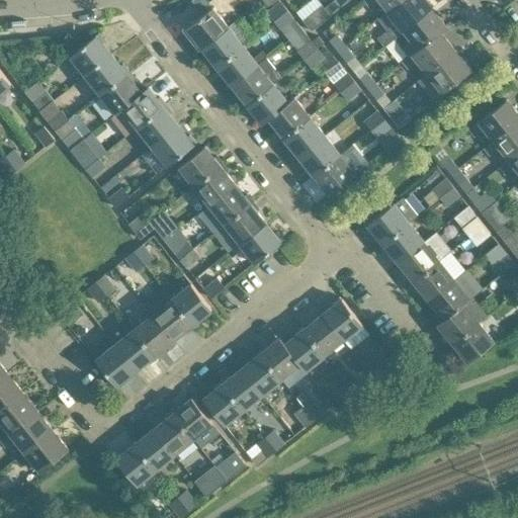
[(206,0),(191,0),(192,0),(199,9),(208,2),(206,0)]
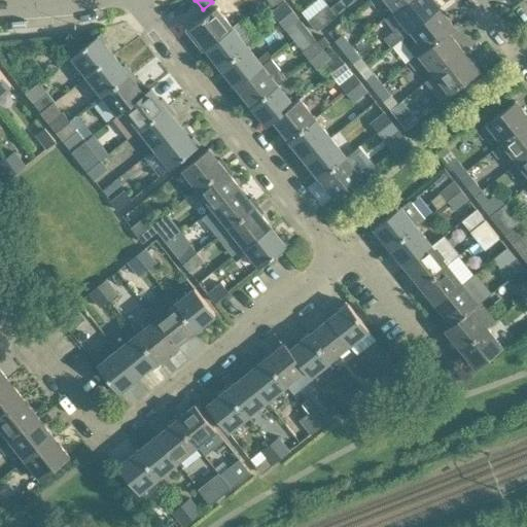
[(354,0),(339,0),(330,7),(337,14),(354,0)]
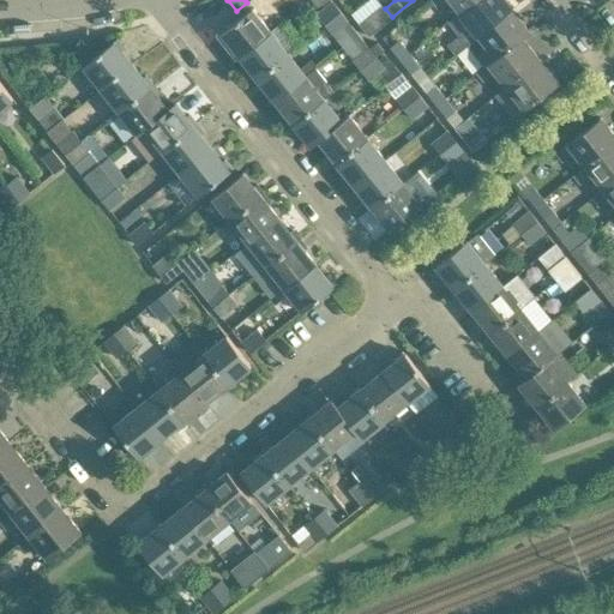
[(461,13),(476,0),(431,0),(438,7),(446,0),(450,0),(459,12),(461,13)]
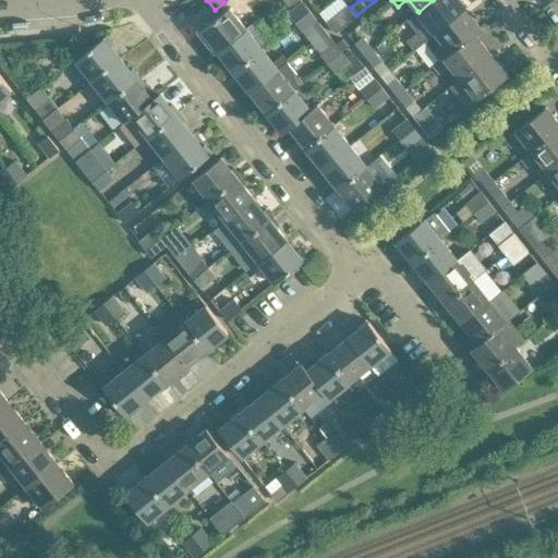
[(424,40),(464,9),(458,0),(433,0),(419,12),(417,11),(408,20),(417,32),(407,40),(413,48),(424,39),(424,40)]
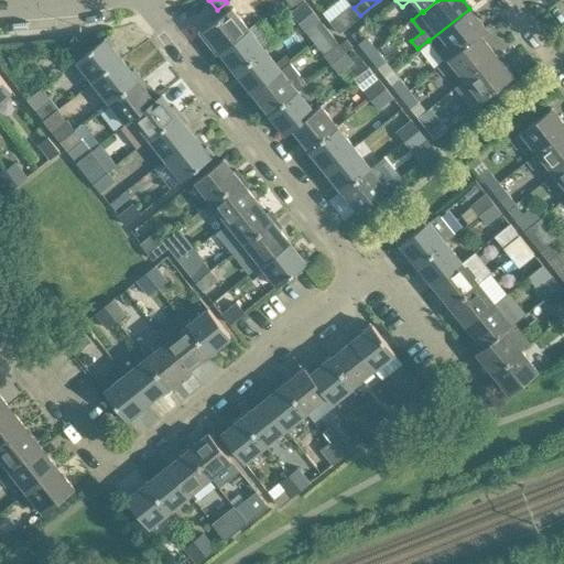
[(297,23),(312,12),(312,11),(303,1),(289,13),(297,23)]
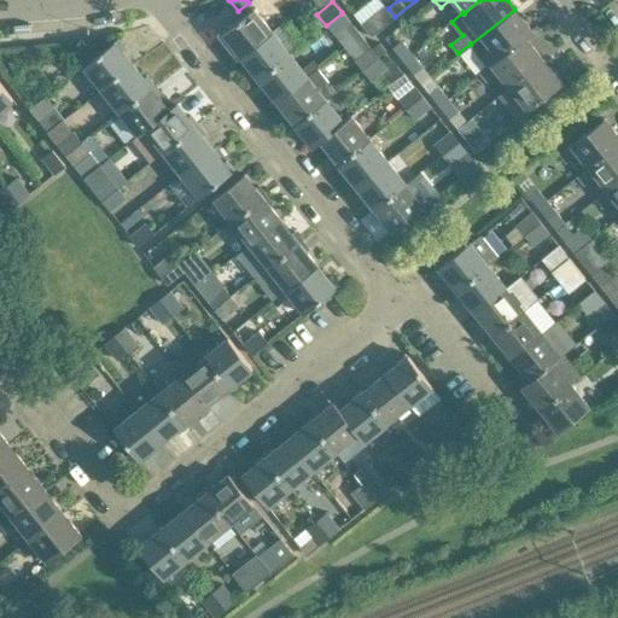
[(240,56),(272,31),(254,9),(222,33),(240,56)]
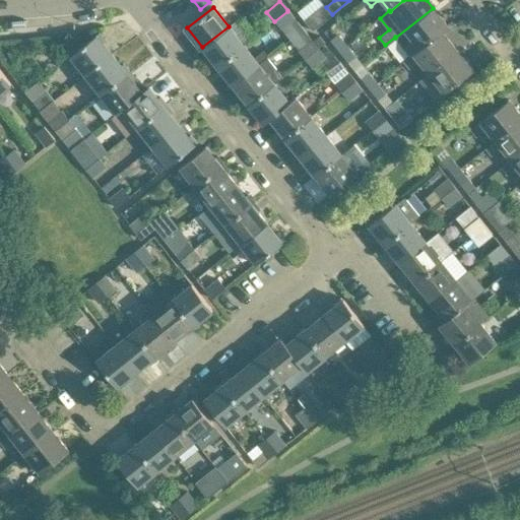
[(313,30),(332,14),(326,7),(314,16),(311,13),(304,19),(313,30)]
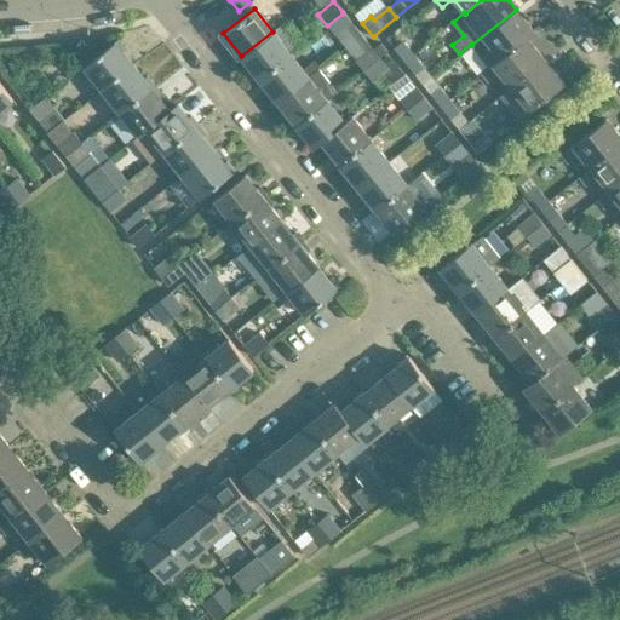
[(534,33),(516,10),(471,45),(489,67),(481,73),(482,74),(527,38),(527,39),(534,33)]
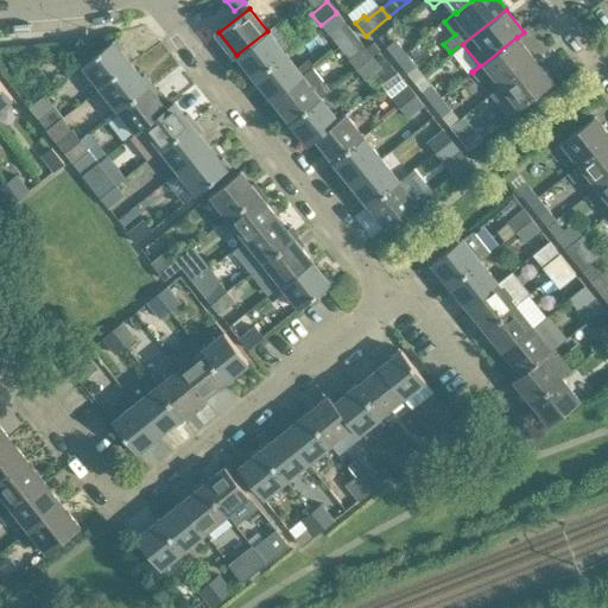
[(343,20),(336,12),(336,13),(321,25),(339,48),(354,35),(343,20)]
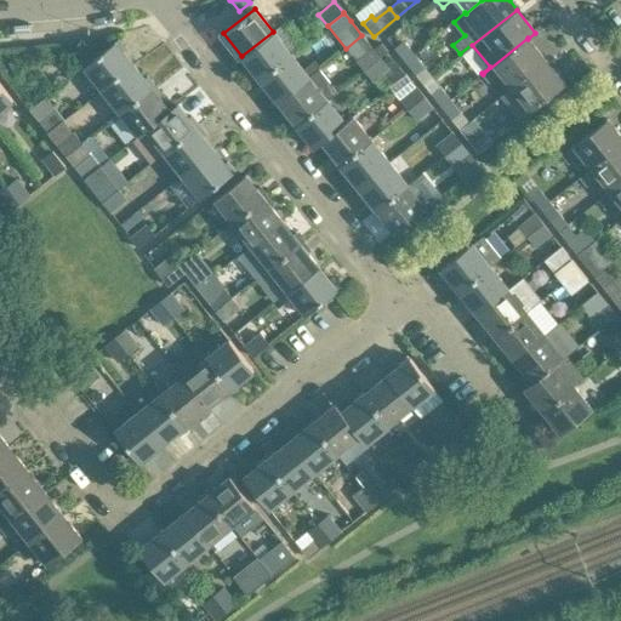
[(257,81),(291,55),(273,32),(241,56),(252,69),(250,72),(257,81)]
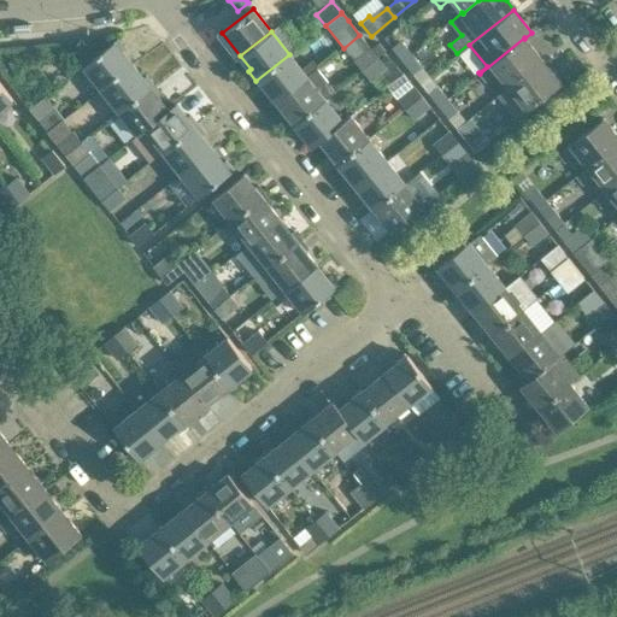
[(422,63),(434,56),(421,33),(409,40),(422,63)]
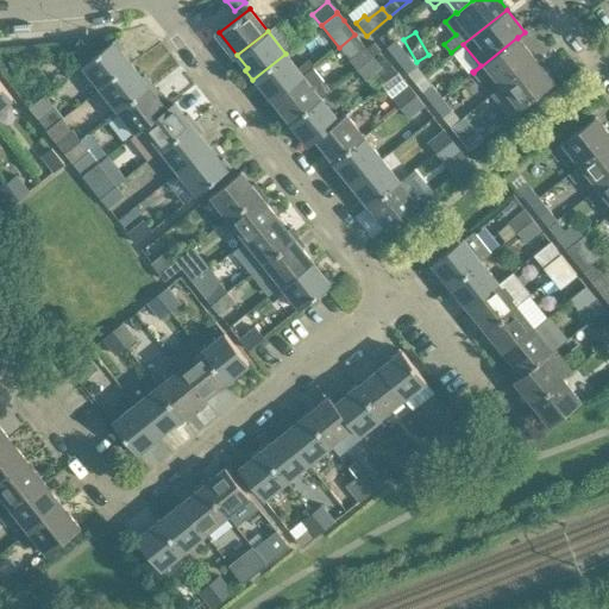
[(372,57),(355,35),(339,48),(357,69),(372,57)]
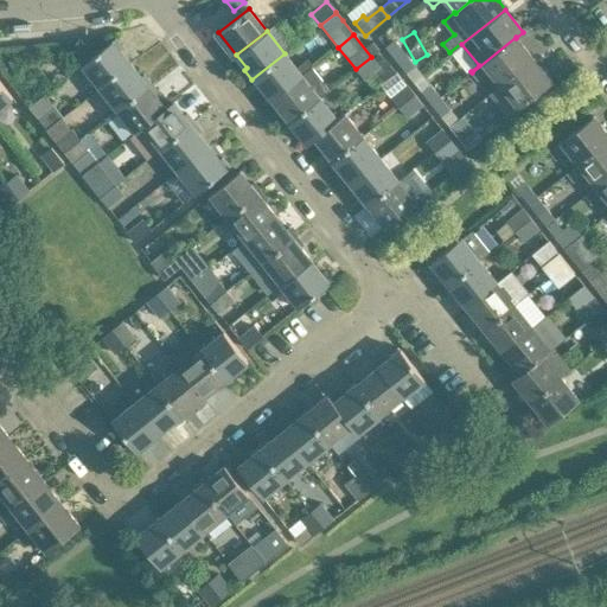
[(534,59),(516,38),(516,37),(472,72),(478,81),(490,71),(500,85),(534,59)]
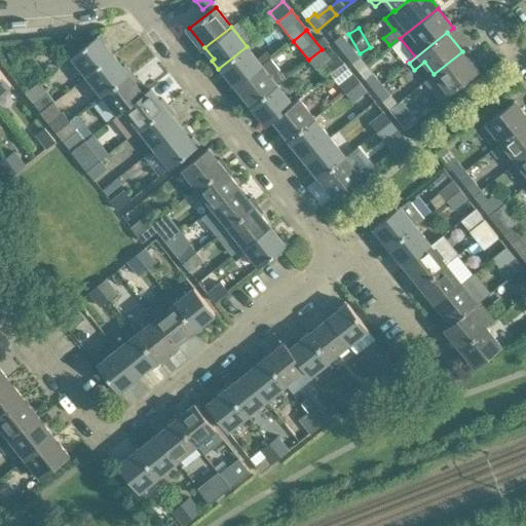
[(71,57),(86,76),(113,54),(104,43),(106,41),(100,33),(71,57)]
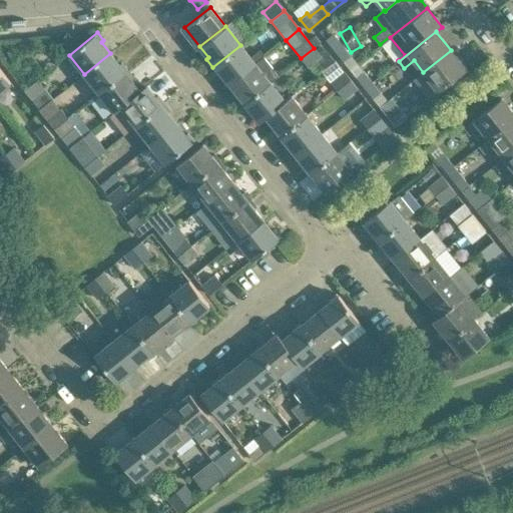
[(335,51),(342,45),(334,34),(326,40),(335,51)]
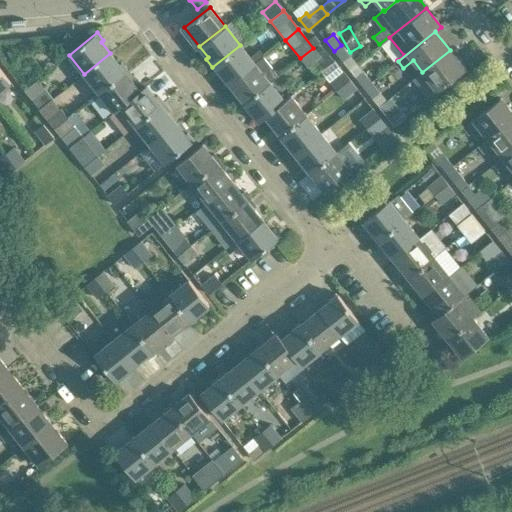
[(229,84),(255,63),(240,45),(212,67),(218,75),(220,73),(229,84)]
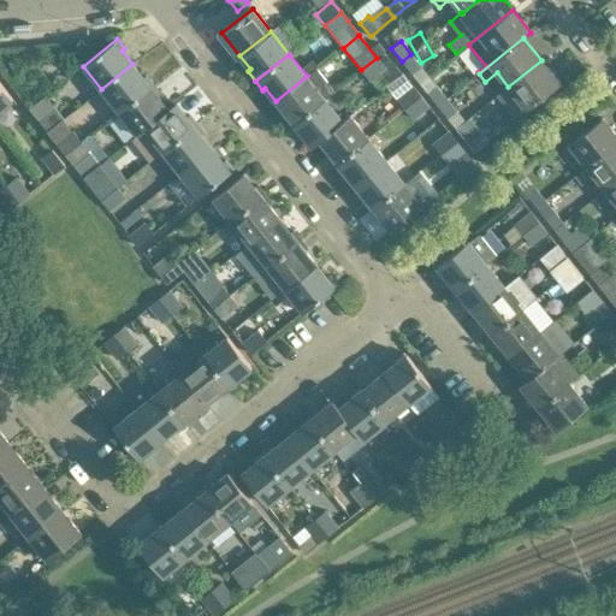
[(420,66),(410,54),(402,61),(412,73),(420,66)]
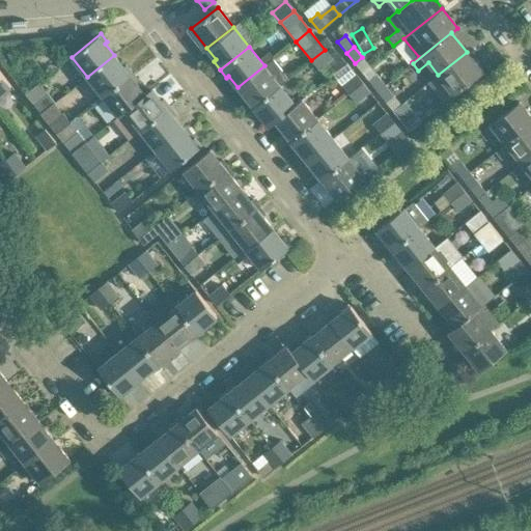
[(311,60),(318,70),(332,59),(325,50),(311,60)]
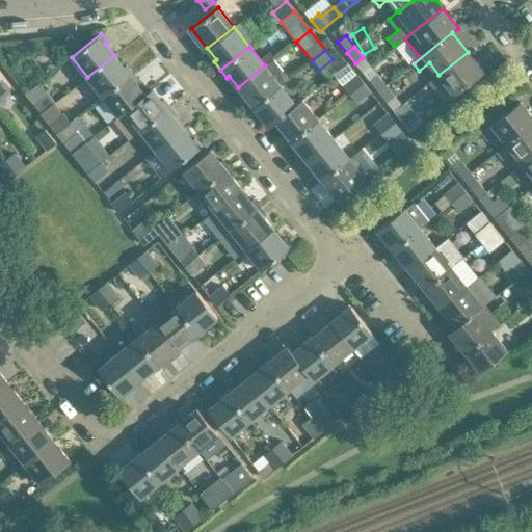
[(483,72),(468,52),(439,75),(429,82),(434,90),(435,89),(445,103),(483,72)]
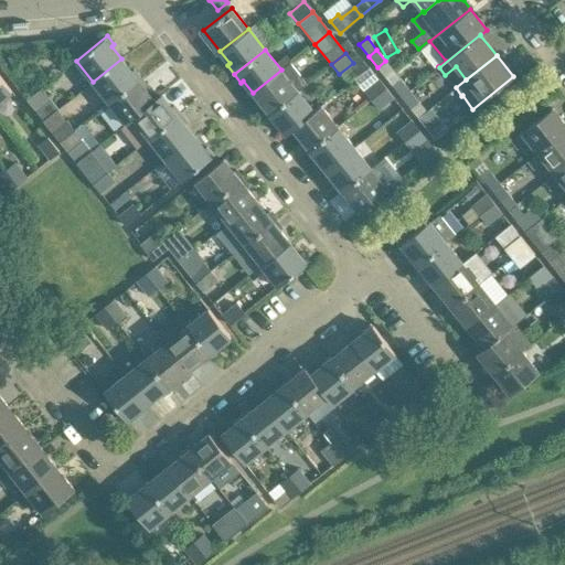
[(131,71),(121,59),(93,82),(110,103),(140,77),(134,70),(131,71)]
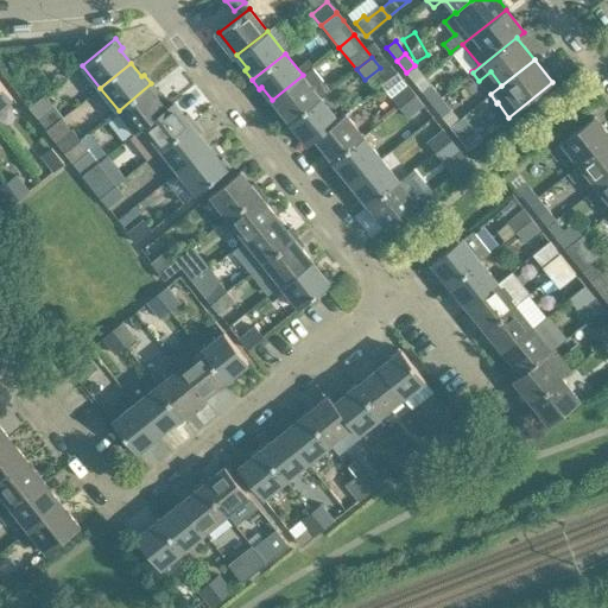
[(287,125),(321,97),(329,90),(312,69),(303,75),(272,100),(283,113),(280,115),(287,125)]
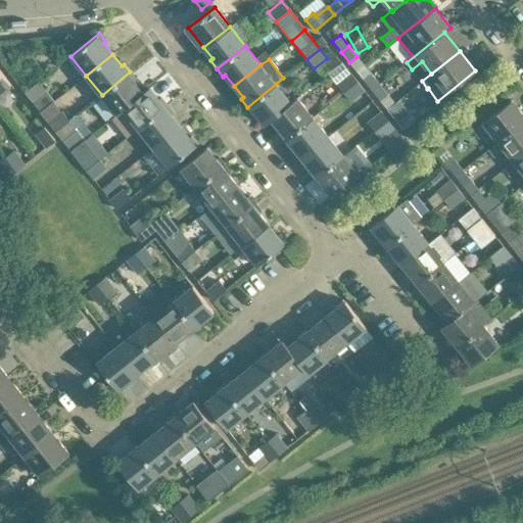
[(0,90),(9,83),(0,70),(0,90)]
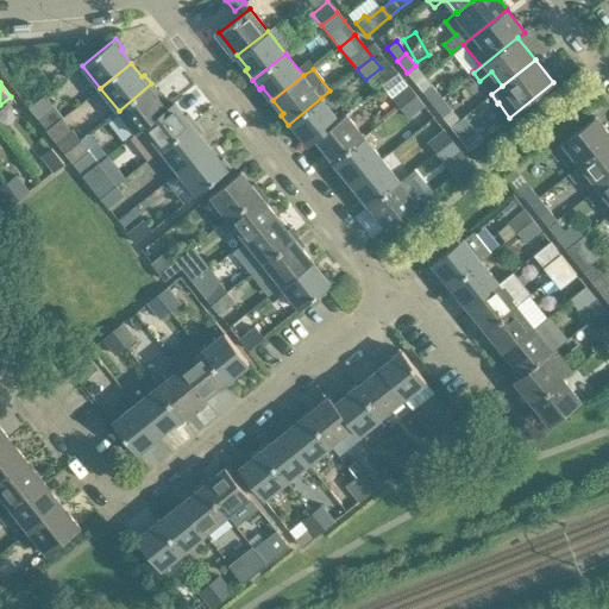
[(167,108),(165,107),(156,95),(158,93),(151,83),(119,111),(137,133),(144,127),(144,126),(167,108)]
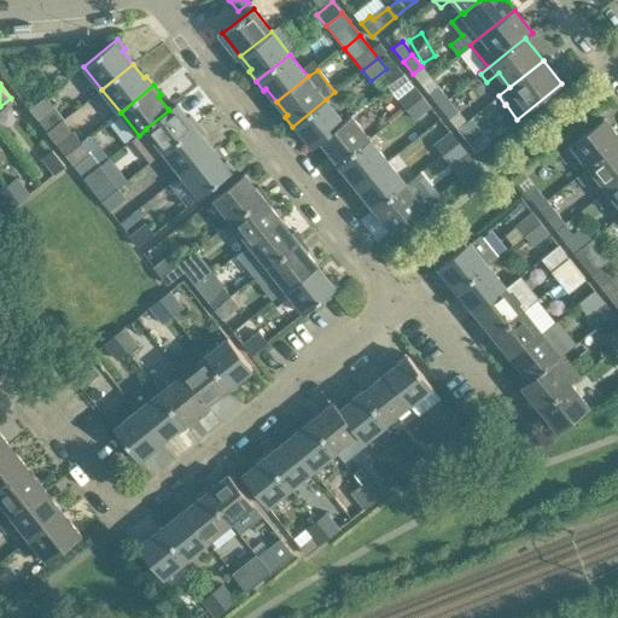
[(406,110),(420,98),(412,87),(397,99),(406,110)]
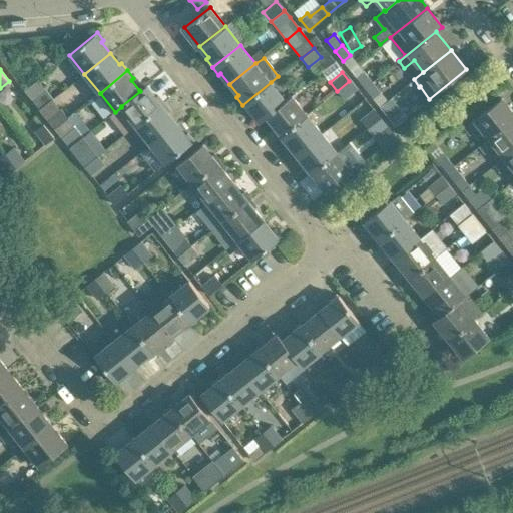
[(365,88),(372,82),(363,72),(356,78),(365,88)]
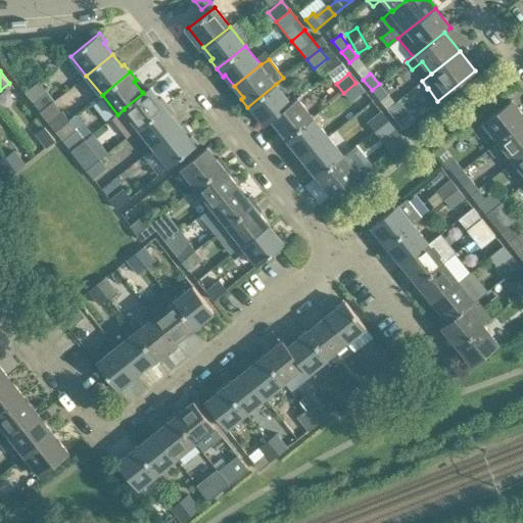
[(25,91),(32,100),(45,91),(38,82),(25,91)]
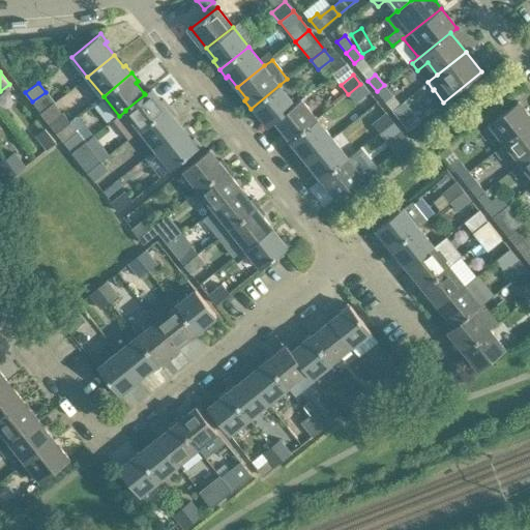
[(366,91),(360,84),(348,94),(354,101),(366,91)]
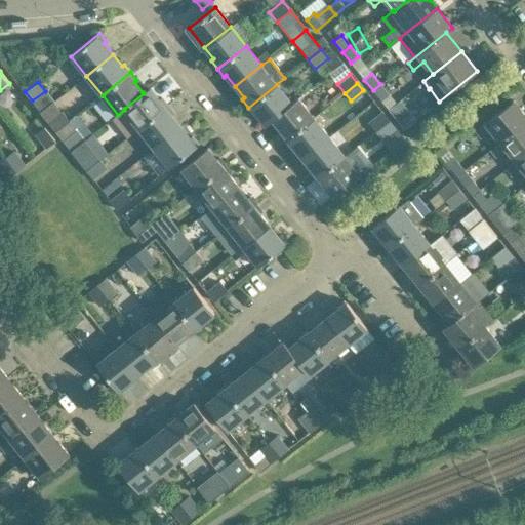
[(272,120),(292,104),(291,104),(277,84),(248,108),(254,115),(256,113),(266,125),(273,120),(272,120)]
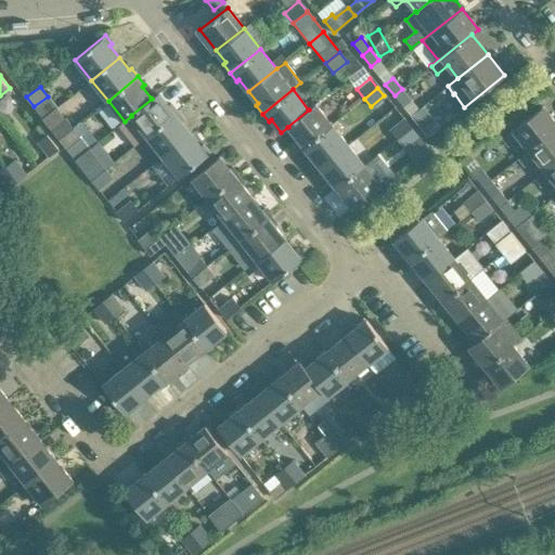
[(395,95),(411,116),(418,110),(402,89),(395,95)]
